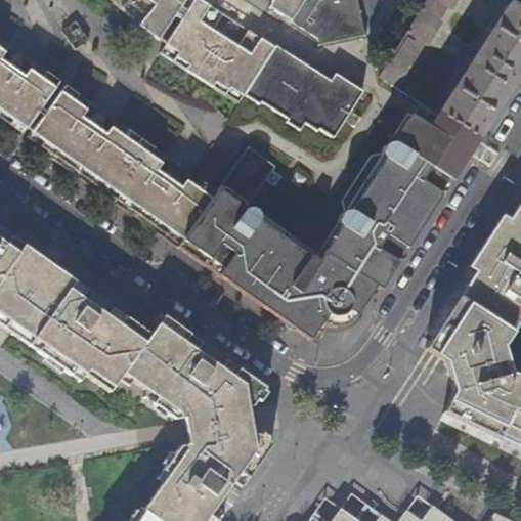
[(0,0),(0,117),(25,134),(63,79),(36,60),(22,81),(0,66),(0,60),(12,43),(0,34),(0,0)]
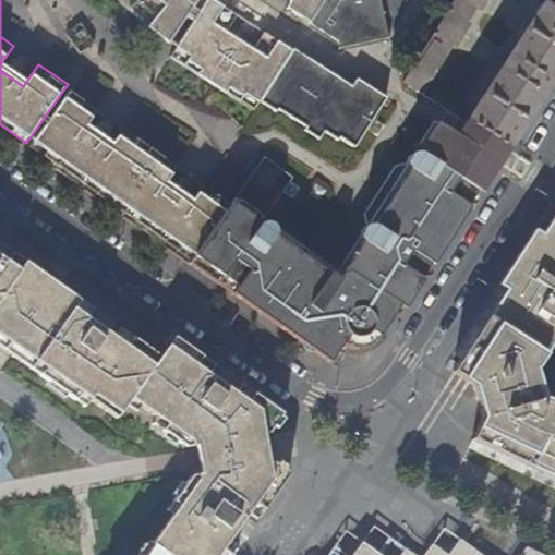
[(226,36),(240,12),(233,8),(230,0),(127,0),(129,2),(137,12),(146,20),(156,27),(165,34),(171,39),(173,41),(191,15),(196,19),(180,45),(175,55),(256,107),(262,99),(289,57),(294,48),(267,29),(252,53),(226,36)]
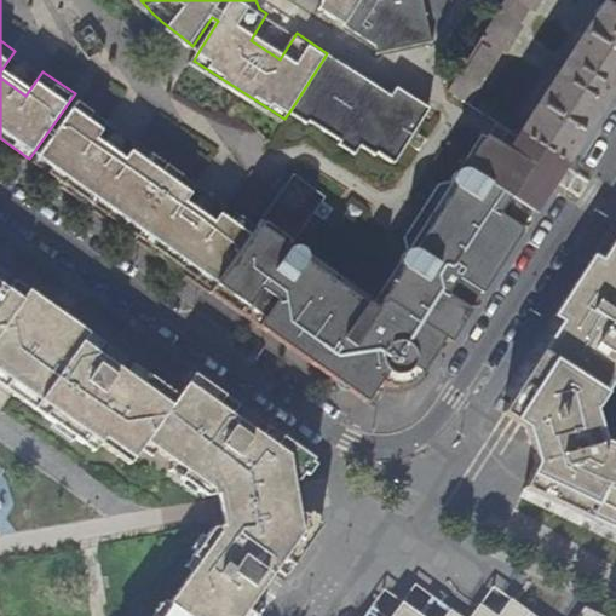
[(323,0),(322,5),(321,6),(346,22),(347,22),(360,0),(323,0)]
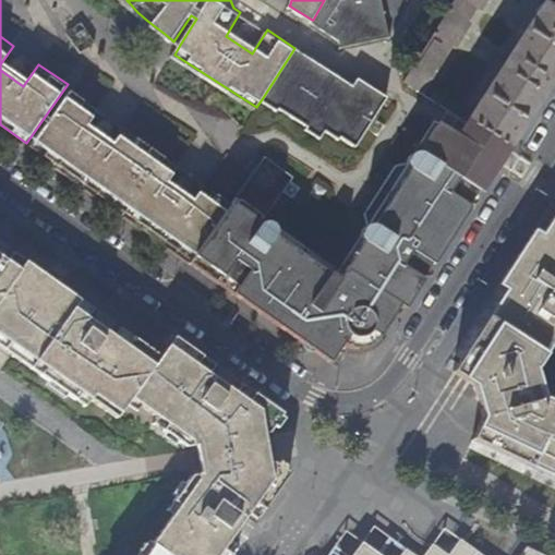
[(324,0),(313,20),(341,38),(344,44),(391,33),(384,0),(324,0)]
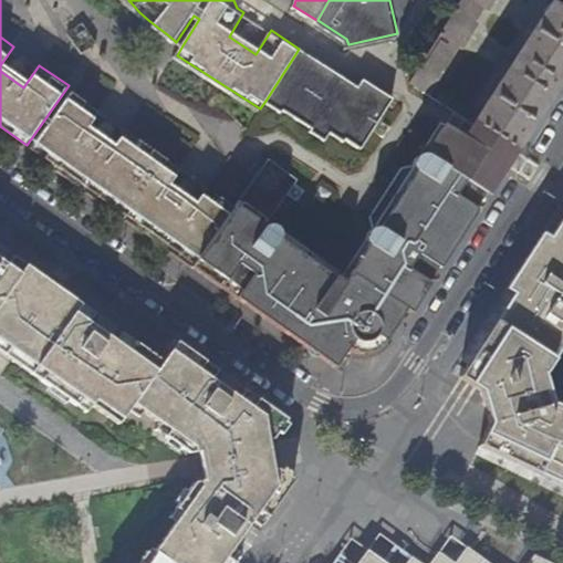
[(460,0),(410,80),(429,91),(459,44),(469,39),(476,27),(477,14),(483,3),(489,7),(492,0),(460,0)]
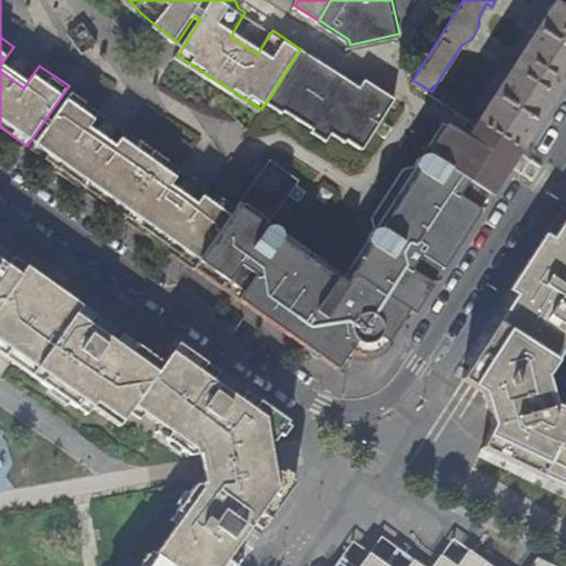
[(565,6),(556,0),(478,121),(520,149),(565,78),(565,6)]
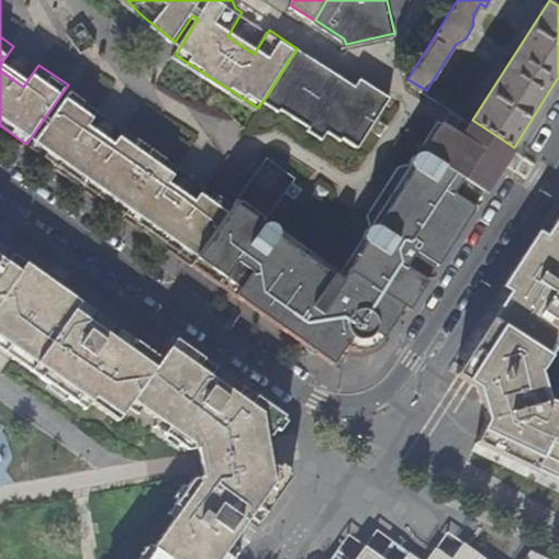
[(245,25),(239,36),(250,43),(256,33),(245,25)]
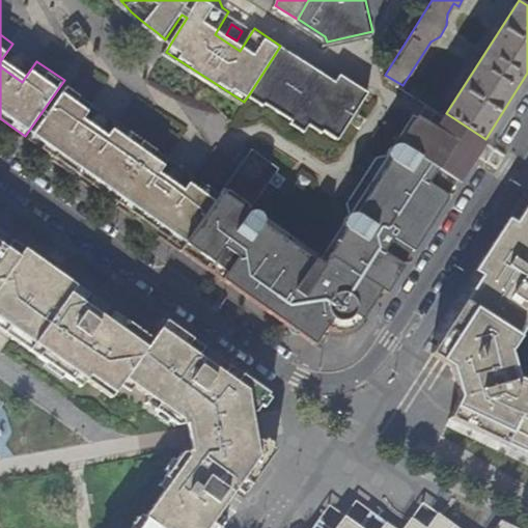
[(304,57),(281,44),(280,46),(275,54),(297,67),(304,57)]
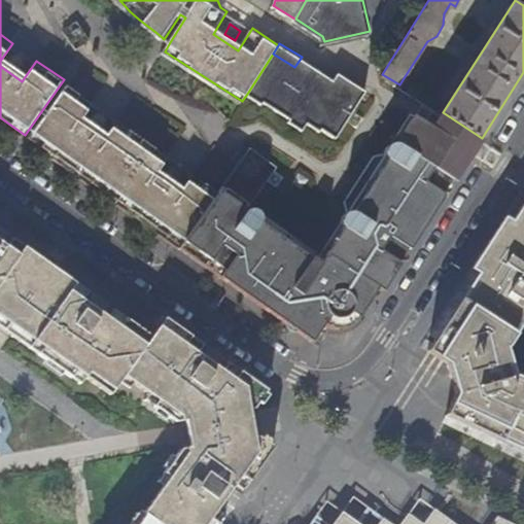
[(18,54),(15,56),(8,65),(20,73),(27,63),(27,61),(27,59),(27,57),(25,55),(24,54),(22,54),(20,54),(18,54)]
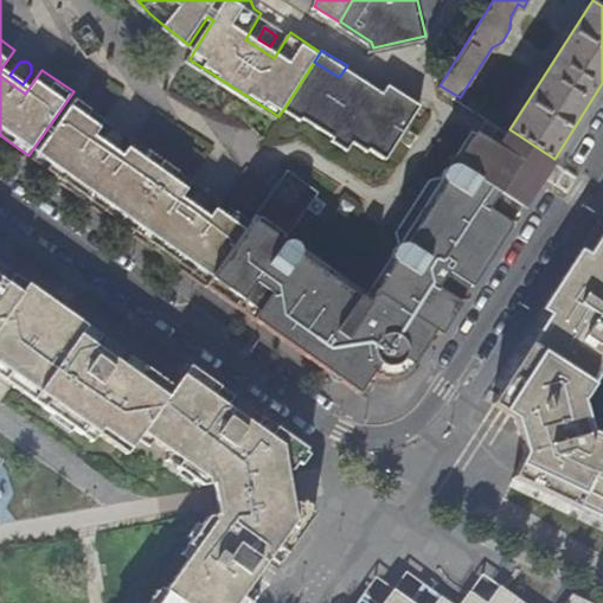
[(404,110),(389,100),(386,103),(370,92),(372,89),(376,84),(347,65),(339,77),(314,62),(284,108),(302,119),(303,116),(337,138),(334,140),(351,152),(358,141),(374,152),(377,148),(395,159),(406,139),(414,128),(427,108),(411,98),(408,104),(404,110)]
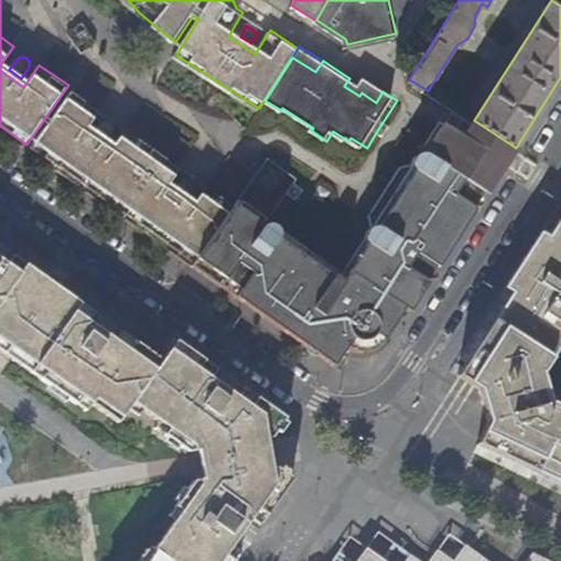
[(362,93),(346,83),(344,86),(359,96),(362,93)]
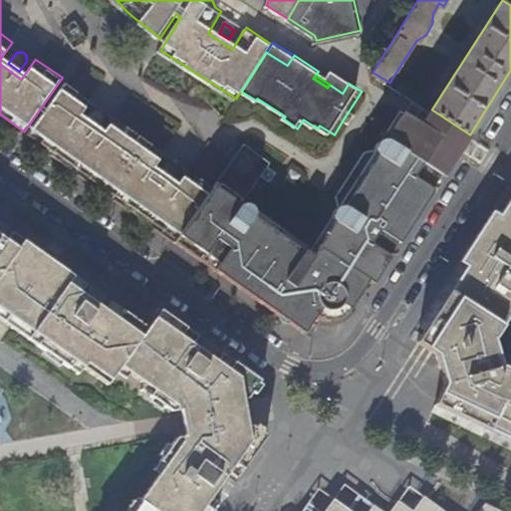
[(342,93),(345,88),(332,80),(329,84),(342,93)]
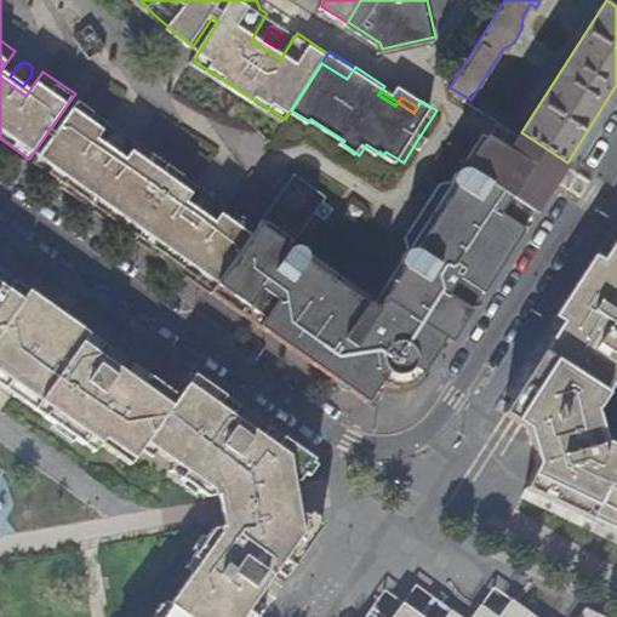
[(182,209),(200,182),(140,140),(123,165),(93,146),(112,120),(81,100),(35,164),(199,279),(244,213),(229,203),(211,228),(182,209)]
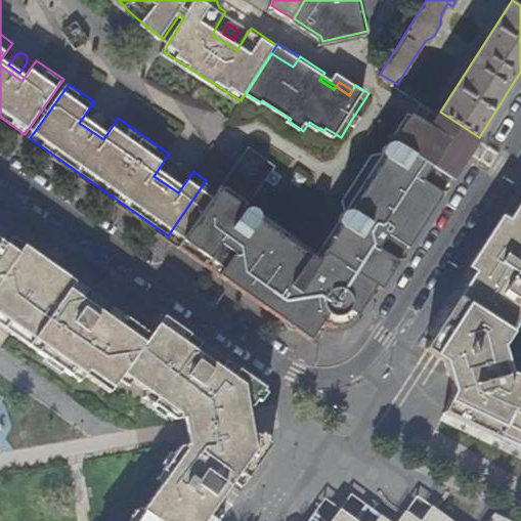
[(97,112),(96,114),(89,123),(100,130),(107,121),(109,119),(109,116),(107,114),(106,112),(104,111),(102,111),(100,111),(97,112)]
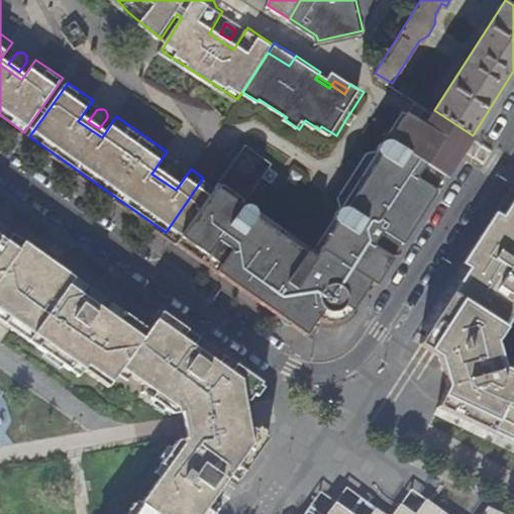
[(430,185),(434,188),(443,174),(446,176),(465,148),(408,113),(392,138),(390,138),(388,138),(386,139),(384,140),(381,144),(380,146),(379,148),(368,148),(338,195),(343,205),(342,206),(340,208),(339,210),(338,213),(337,216),(337,219),(338,220),(338,222),(315,259),(260,221),(261,220),(261,217),(260,215),(259,213),(258,211),(255,209),(254,208),(251,207),(248,207),(246,207),(244,208),(242,208),(240,210),(268,172),(273,165),(275,162),(247,141),(216,186),(241,204),(208,252),(247,280),(242,287),(269,305),(274,298),(286,307),(289,303),(300,311),(298,315),(311,324),(323,307),(325,308),(328,309),(332,309),(335,309),(339,308),(342,306),(345,305),(347,302),(349,301),(355,305),(375,277),(380,281),(396,254),(393,252),(402,238),(397,235),(409,217),(395,207),(403,195),(417,204),(430,185)]
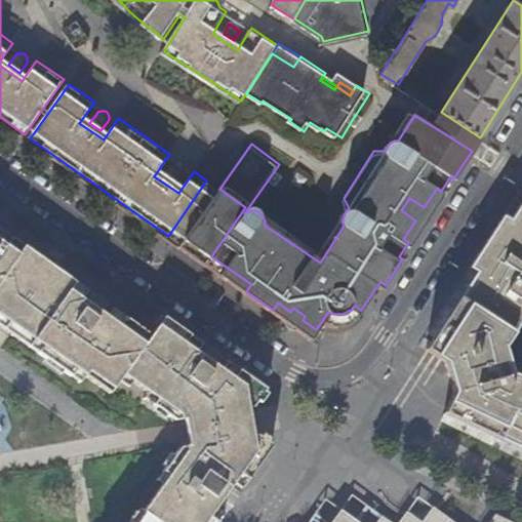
[(173,165),(171,167),(165,175),(176,184),(183,174),(184,172),(184,170),(184,167),(182,165),(179,164),(177,164),(175,164),(173,165)]
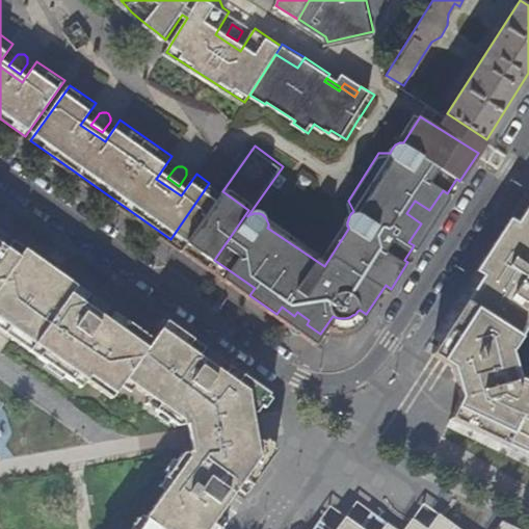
[(221,191),(209,183),(170,239),(182,247),(221,191)]
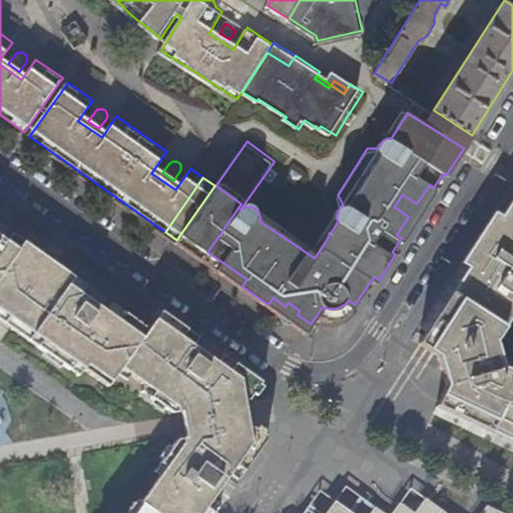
[(396,235),(401,238),(433,187),(429,184),(416,204),(402,195),(394,207),(408,217),(396,235)]
